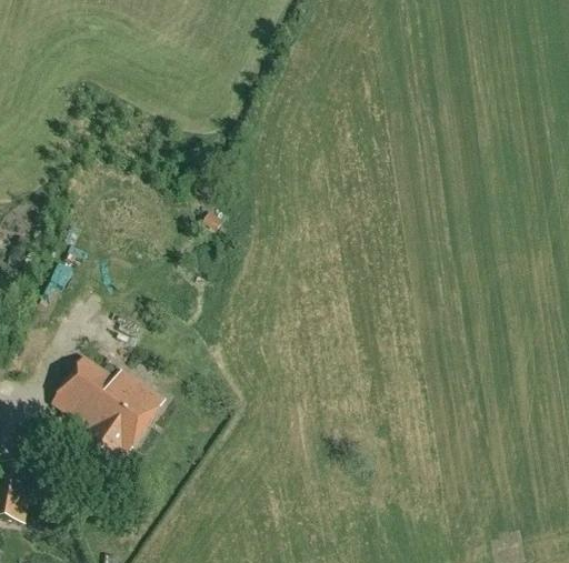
[(25,244),(28,234),(21,232),(18,242),(25,244)]
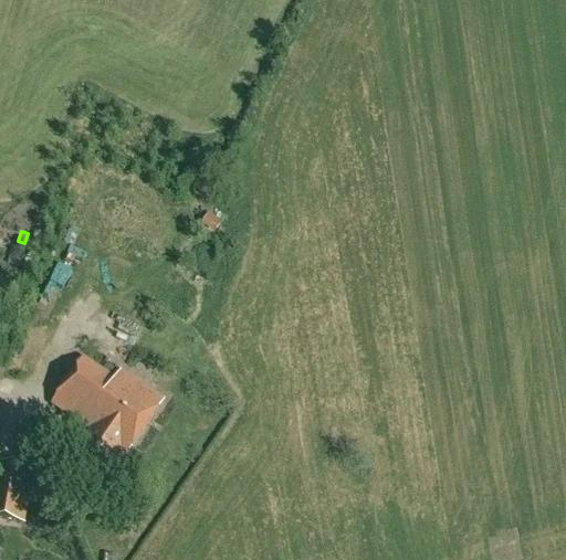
[(124,310),(107,340),(133,354),(148,325),(124,310)]
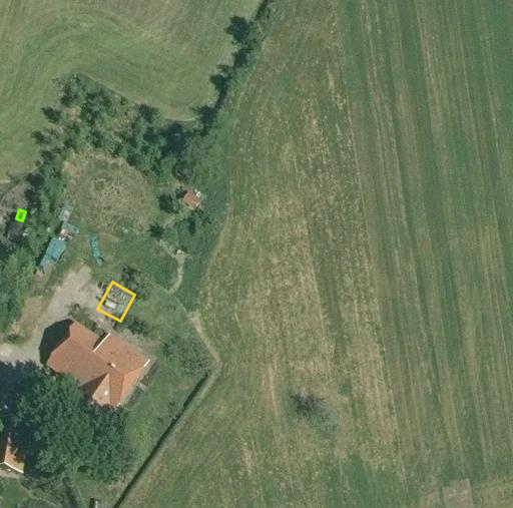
[(147,358),(108,331),(103,339),(75,319),(46,361),(83,385),(65,411),(90,428),(107,403),(114,408),(147,358)]
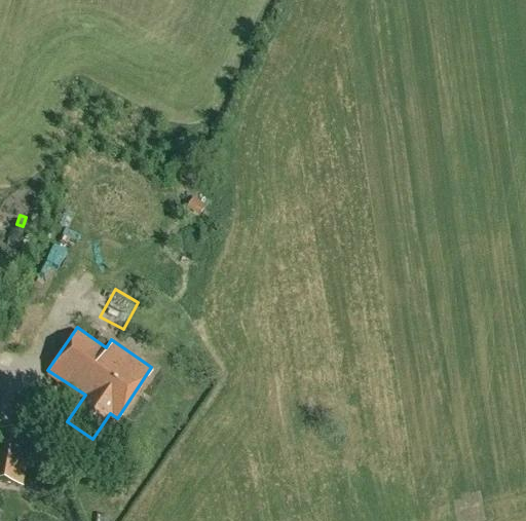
[(31,432),(0,425),(0,476),(22,481),(31,432)]
